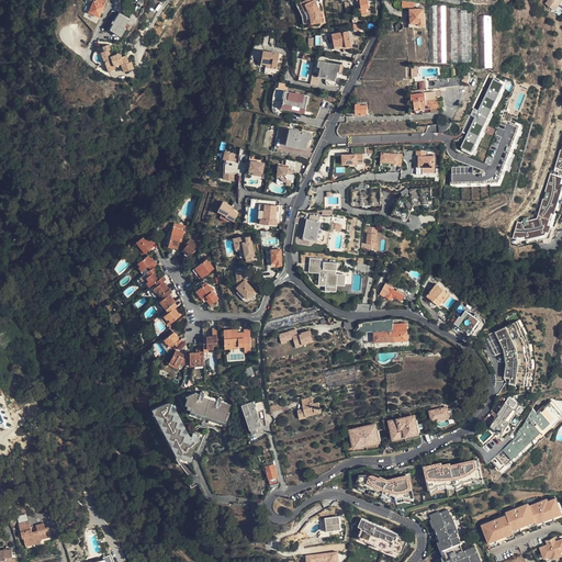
[(105,0),(96,0),(96,1),(94,1),(89,11),(99,15),(105,0)]
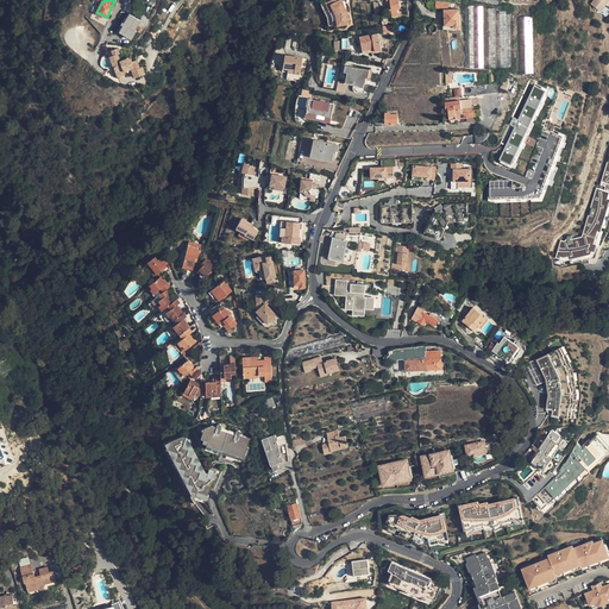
[(330,25),(333,24),(332,16),(326,0),(322,2),(328,17),(330,25)]
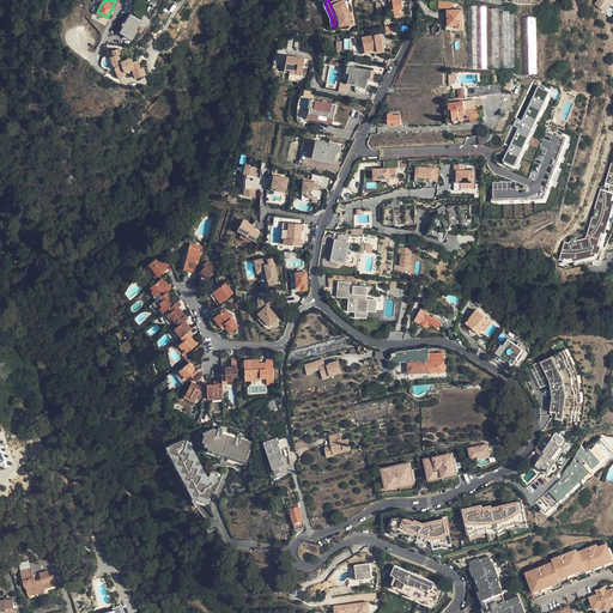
[(340,0),(328,0),(334,16),(335,24),(337,25),(347,23),(345,11),(340,0)]
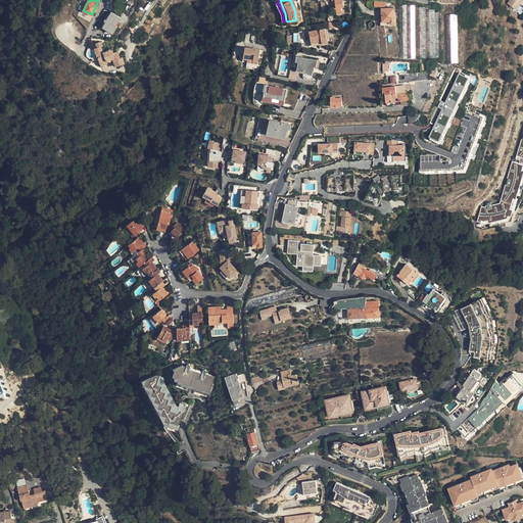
[(335,7),(336,12),(341,11),(341,8),(343,7),(341,0),(332,0),(332,1),(333,0),(335,7)]
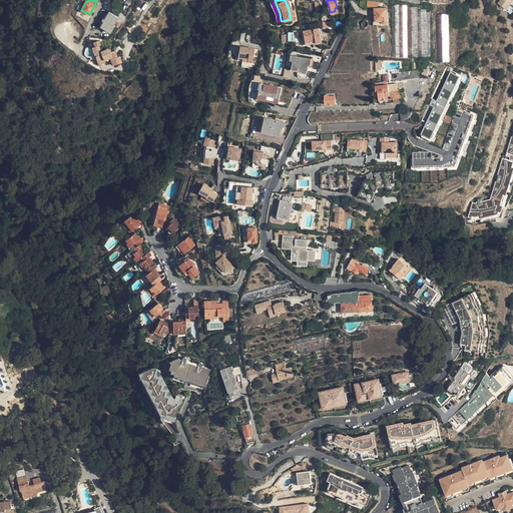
[(392,5),(392,56),(402,56),(431,56),(430,12),(427,11),(426,9),(417,9),(417,7),(407,7),(406,6),(399,5),(399,4),(392,5)]
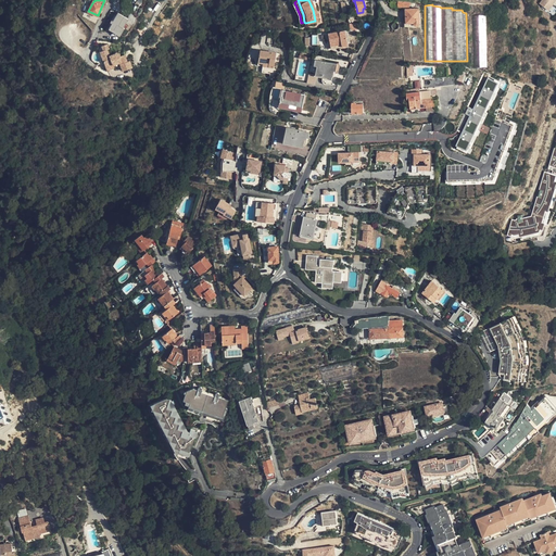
[(419,8),(409,9),(409,13),(406,14),(406,26),(419,25),(419,8)]
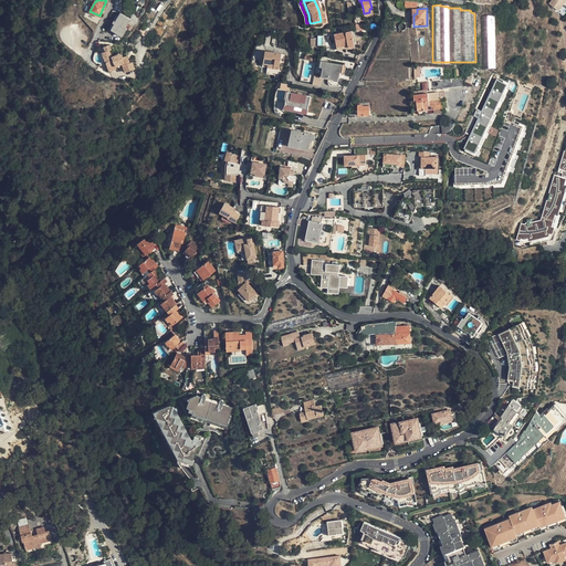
[(121,13),(115,21),(116,21),(115,24),(114,23),(111,29),(115,32),(117,30),(123,34),(127,29),(125,28),(130,19),(121,13)]
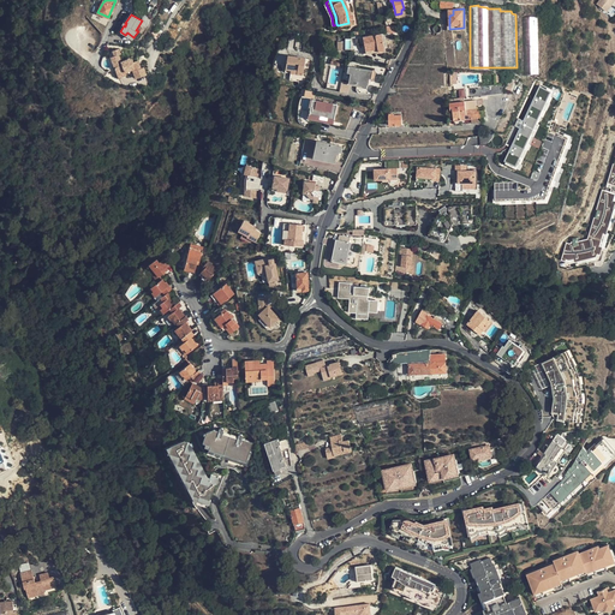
[(525,73),(538,73),(537,17),(524,17),(525,73)]
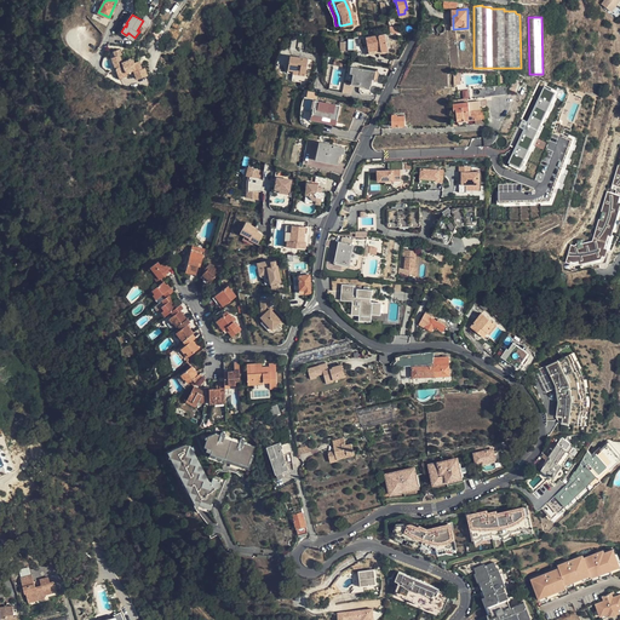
[(367,38),(369,52),(380,50),(382,52),(388,51),(385,34),(367,38)]
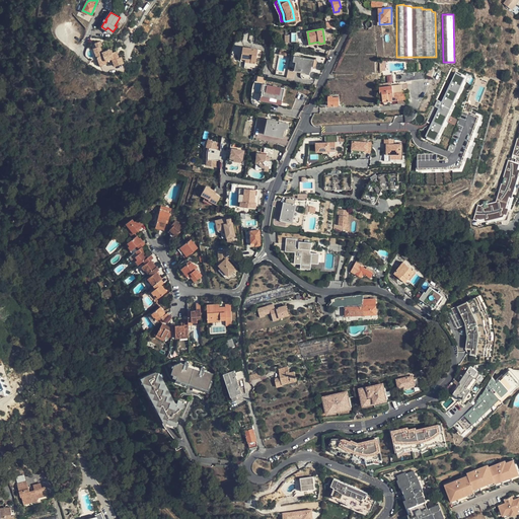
[(240,46),(238,58),(243,59),(247,60),(247,62),(252,63),(255,49),(240,46)]
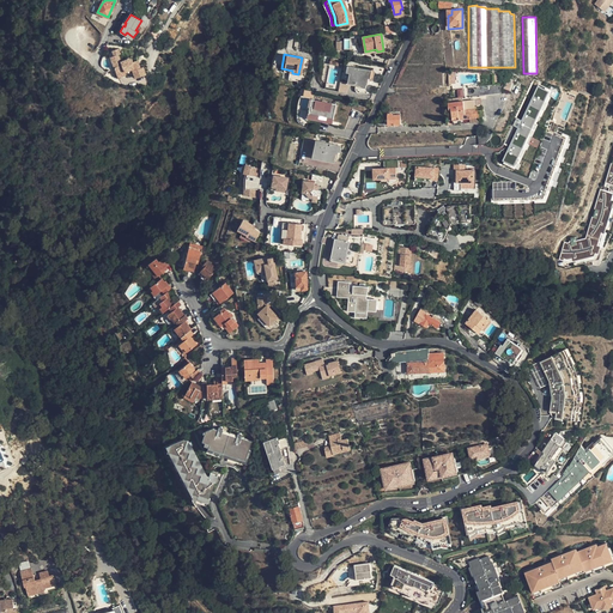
[(133,68),(137,77),(146,73),(144,66),(140,67),(138,60),(133,61),(131,56),(127,56),(126,60),(122,60),(120,59),(114,62),(117,73),(125,70),(126,71),(133,68)]
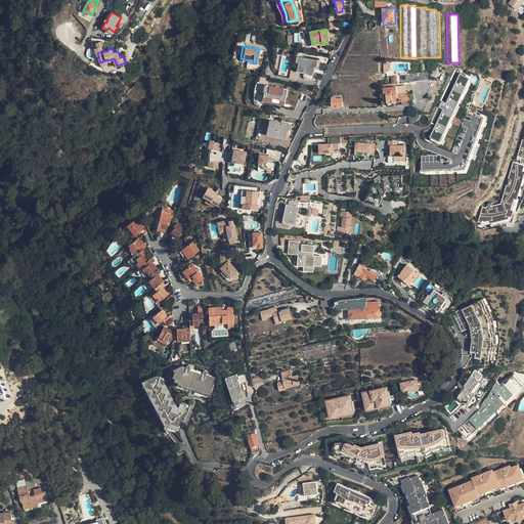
[(305,71),(313,72),(314,67),(318,68),(319,60),(298,57),(297,61),(300,61),(298,71),(304,72),(305,71)]
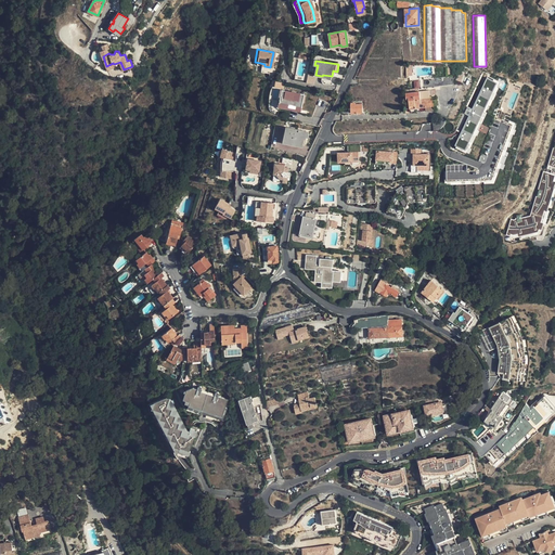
[(314,84),(317,75),(309,73),(307,81),(314,84)]
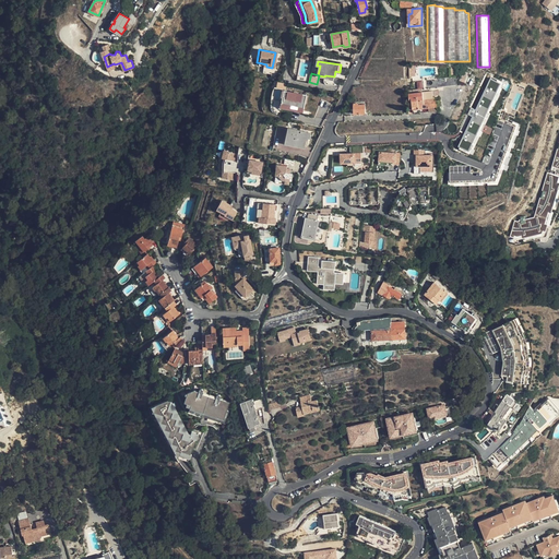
[(454,76),(426,80),(427,88),(455,85),(454,76)]
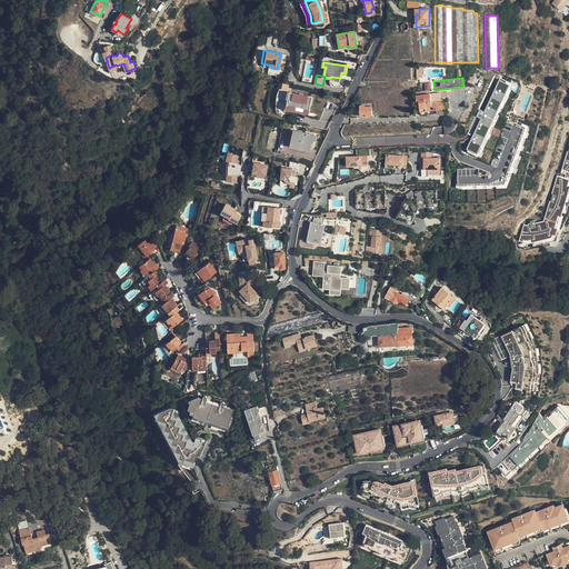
[(499,79),(466,148),(476,153),(509,83),(499,79)]
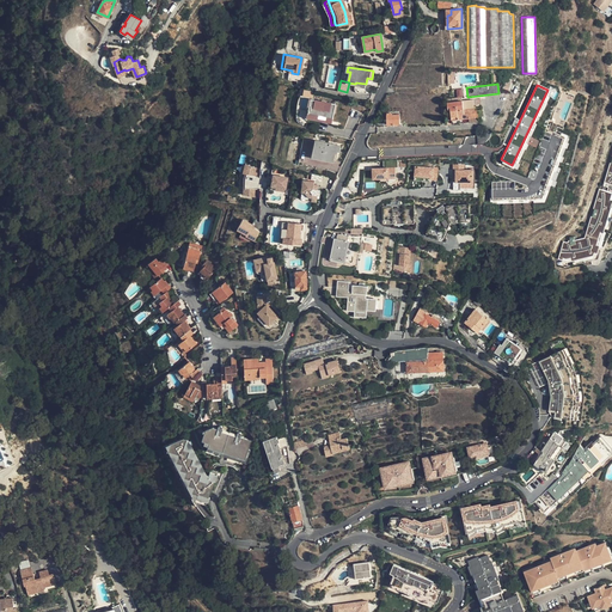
[(335,111),(336,103),(313,98),(311,106),(310,114),(332,118),(335,111)]
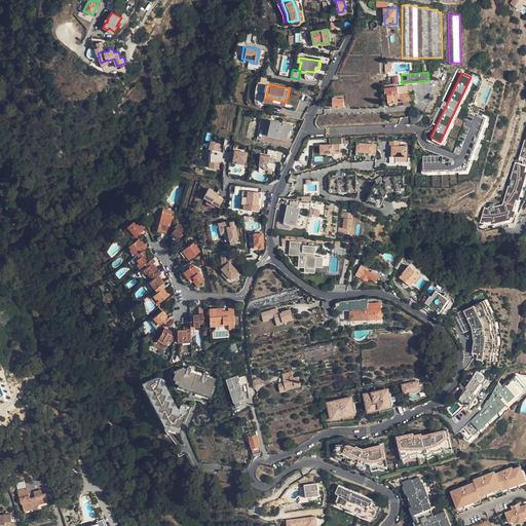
[(388,103),(403,102),(408,101),(408,98),(406,85),(385,87),(384,88),(385,95),(387,95),(388,103)]
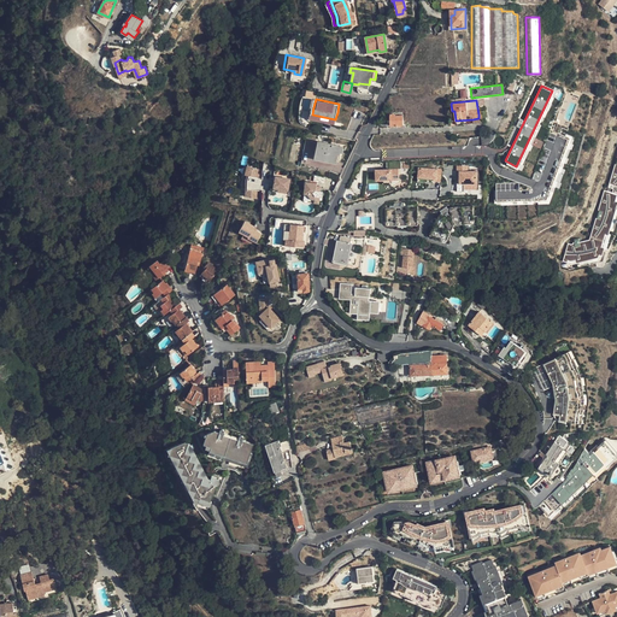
[(391,125),(403,124),(403,115),(395,115),(395,113),(389,113),(391,125)]
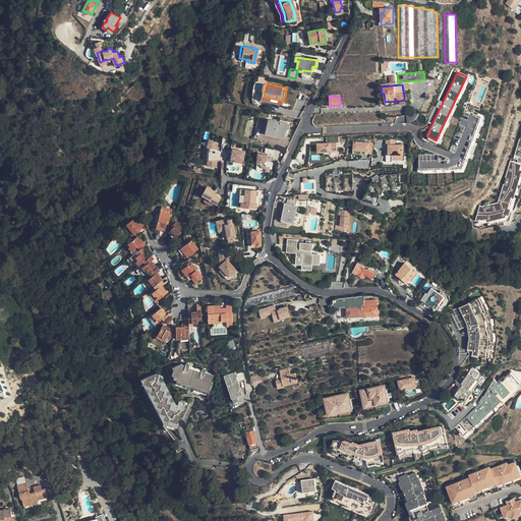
[(284,136),(285,130),(287,123),(270,119),(267,132),(284,136)]
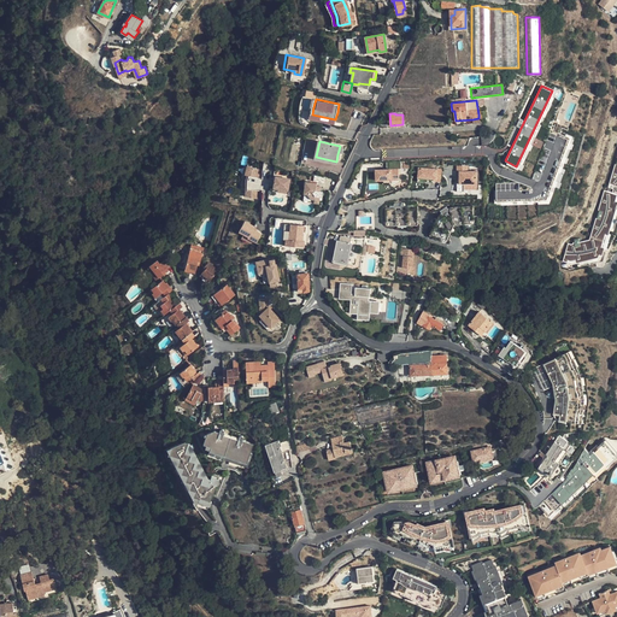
[(571,245),(568,244),(563,262),(571,263),(599,257),(616,198),(616,156),(606,192),(604,191),(589,240),(571,245)]
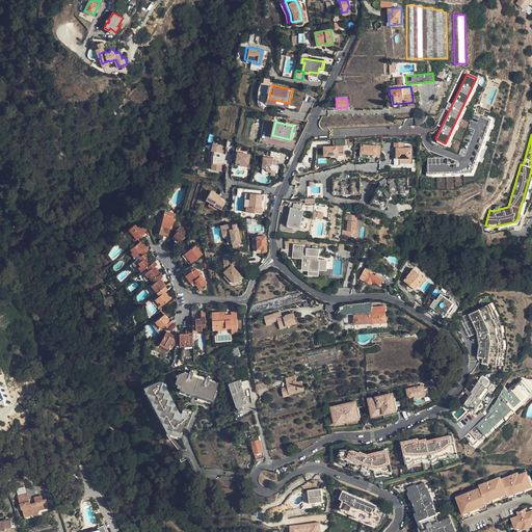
[(223,145),(213,142),(211,151),(213,151),(212,156),(212,160),(211,169),(221,171),(221,166),(219,166),(219,163),(221,163),(225,164),(227,151),(224,150),(223,153),(221,153),(222,150),(223,145)]
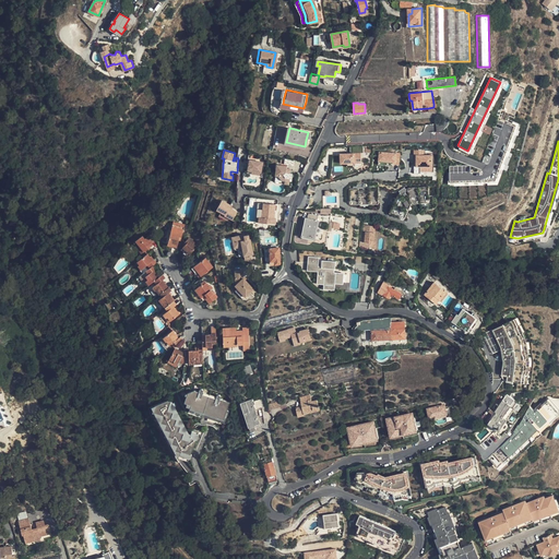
[(413,155),(415,155),(415,166),(419,166),(420,171),(433,171),(432,154),(424,155),(424,150),(413,151),(413,155)]
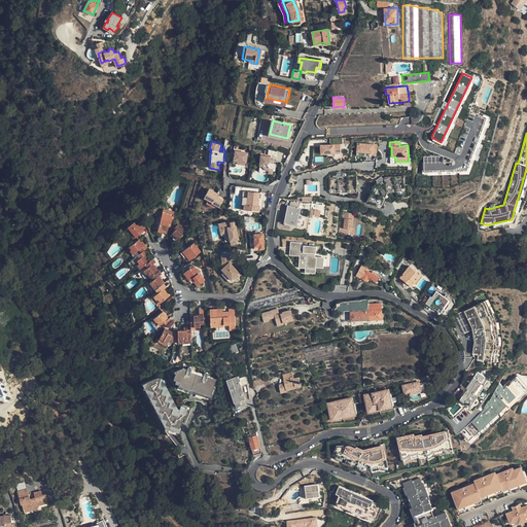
[(340,143),(320,144),(320,153),(341,153),(340,143)]
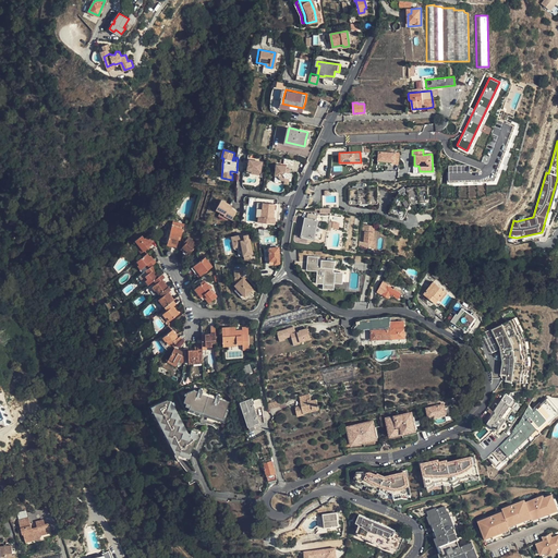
[(400,153),(378,152),(377,160),(392,161),(392,164),(399,165),(400,153)]
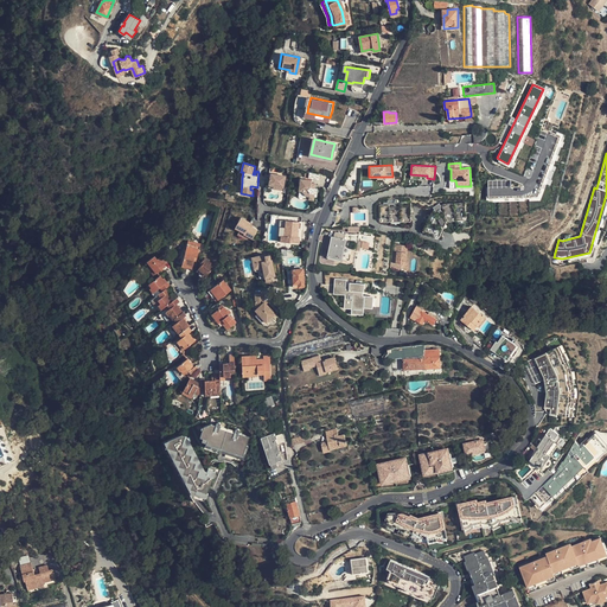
[(273,184),(282,186),(285,176),(270,173),(268,183),(273,184)]
